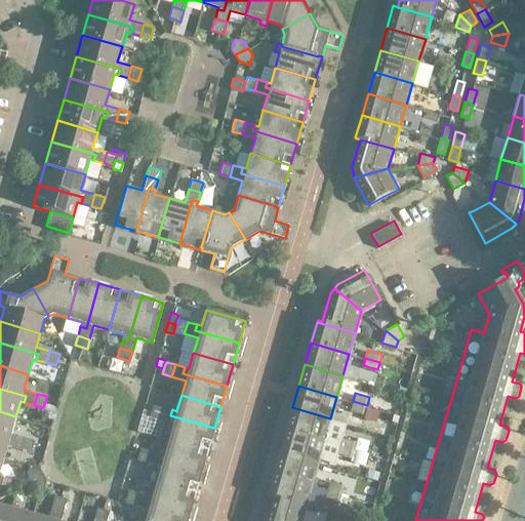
[(367,405),(353,401),(351,409),(364,413),(367,405)]
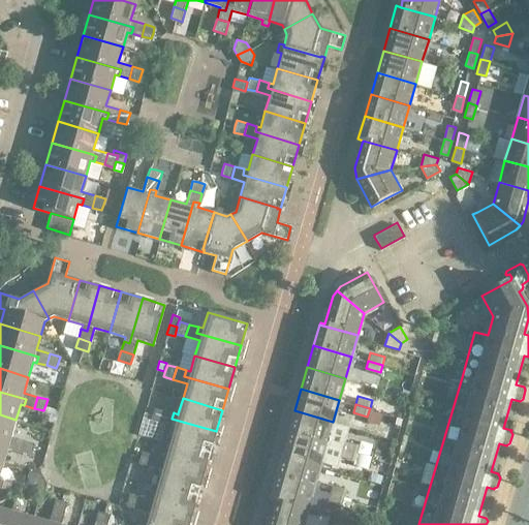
[(151,419),(160,422),(164,410),(155,407),(153,413),(151,419)]
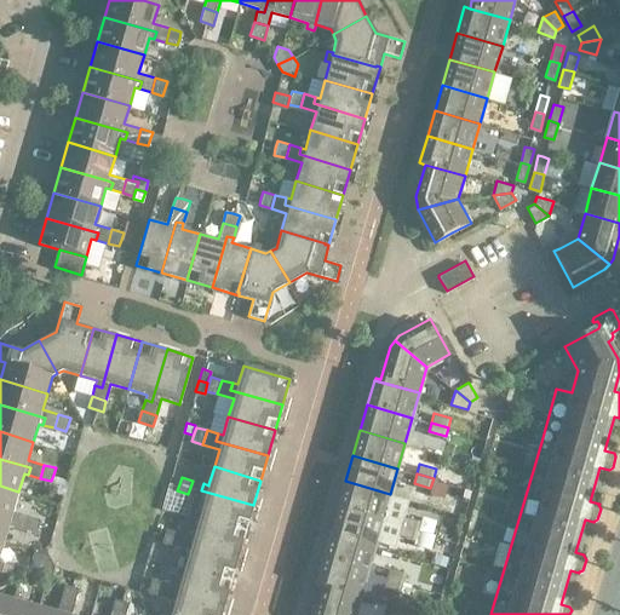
[(200,517),(246,530),(253,505),(201,490),(204,483),(193,481),(188,494),(205,499),(200,517)]
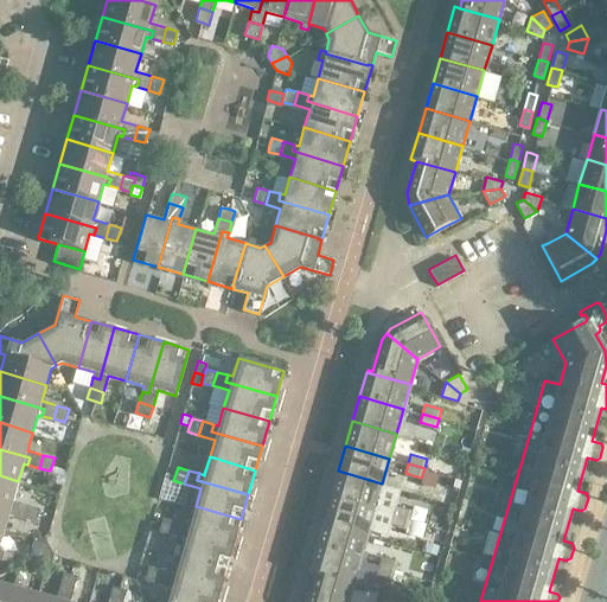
[(382,484),(338,471),(331,495),(375,508),(382,484)]
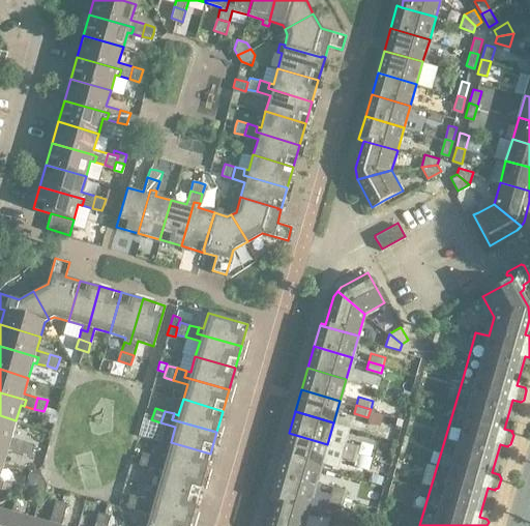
[(16,420),(0,415),(0,439),(13,443),(11,449),(22,453),(25,440),(11,436),(16,420)]
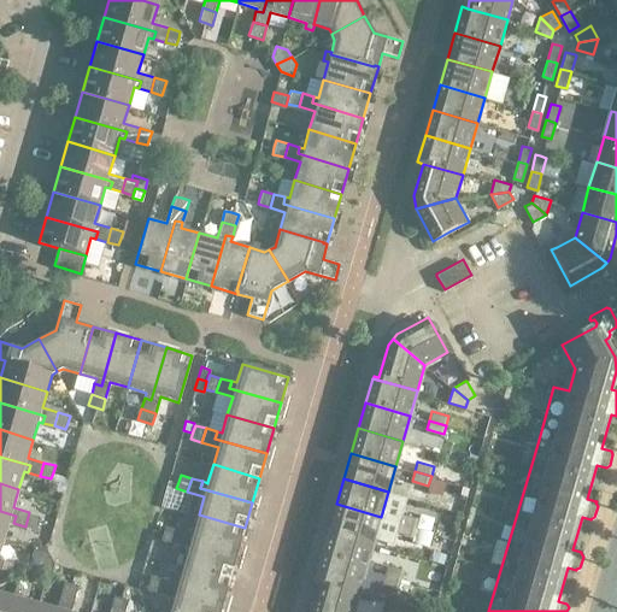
[(381,517),(336,504),(329,529),(374,542),(381,517)]
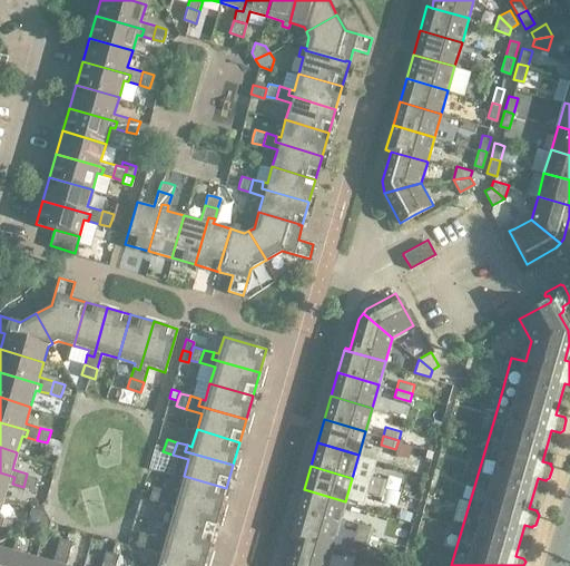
[(0,472),(0,498),(3,499),(8,482),(12,484),(15,477),(0,472)]
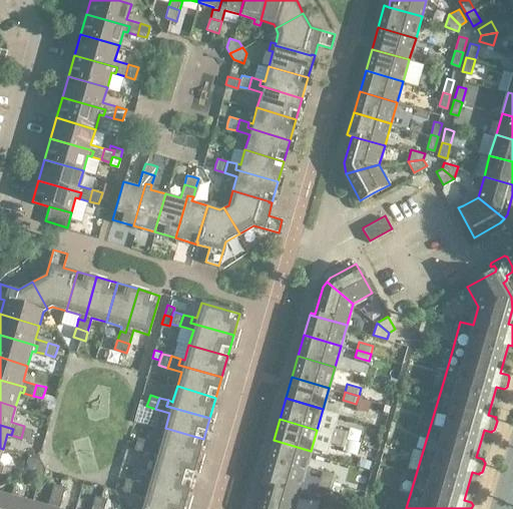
[(33,429),(24,426),(21,438),(30,440),(32,435),(33,429)]
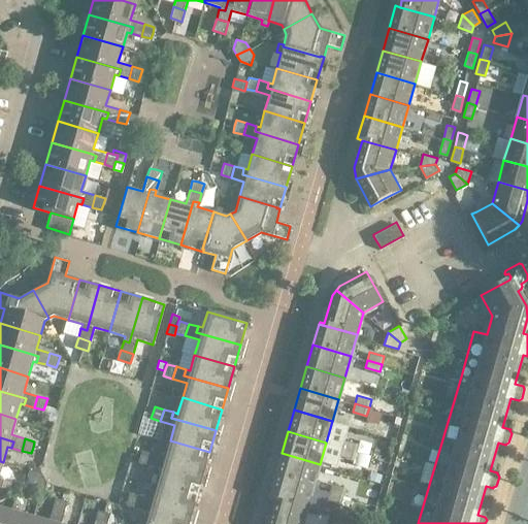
[(344,439),(342,447),(357,451),(359,444),(344,439)]
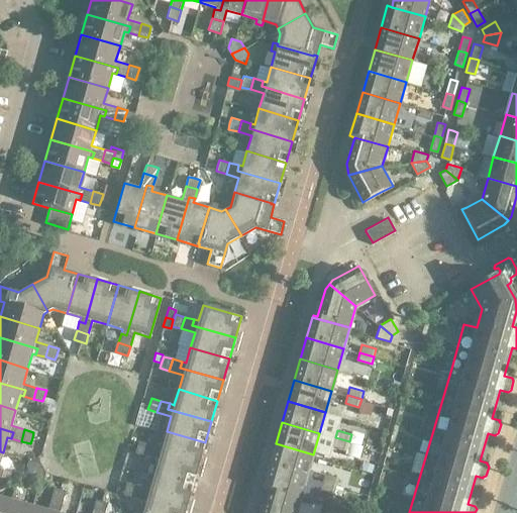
[(158,445),(156,450),(199,464),(205,442),(167,431),(162,446),(158,445)]
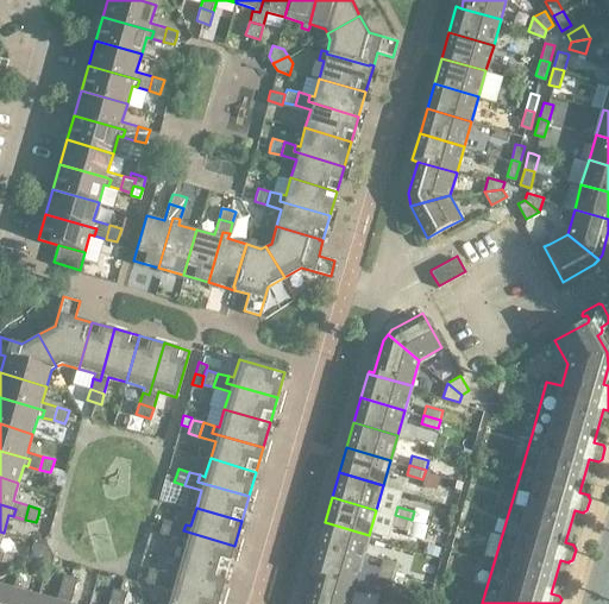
[(412,520),(395,515),(391,524),(408,529),(412,520)]
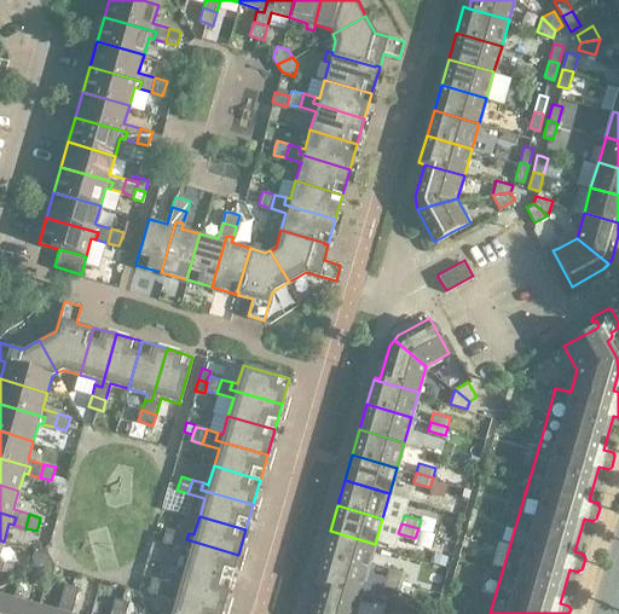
[(162,540),(173,544),(178,529),(167,526),(165,533),(162,540)]
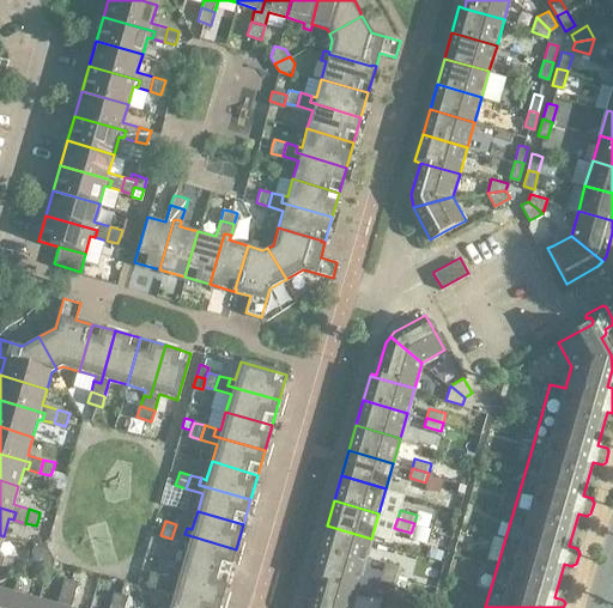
[(183,560),(229,575),(236,549),(184,534),(187,528),(176,524),(171,539),(188,543),(183,560)]
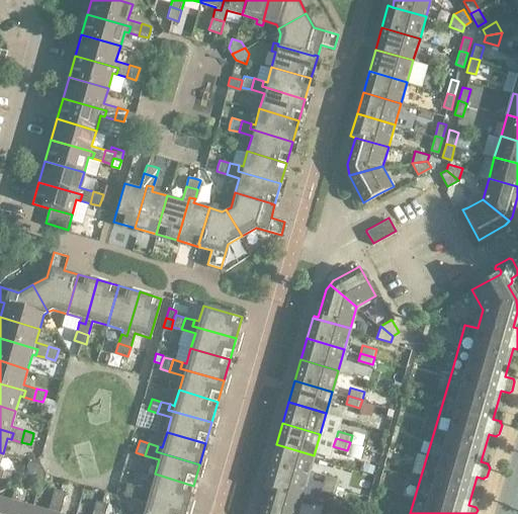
[(314,455),(276,444),(270,465),(308,476),(314,455)]
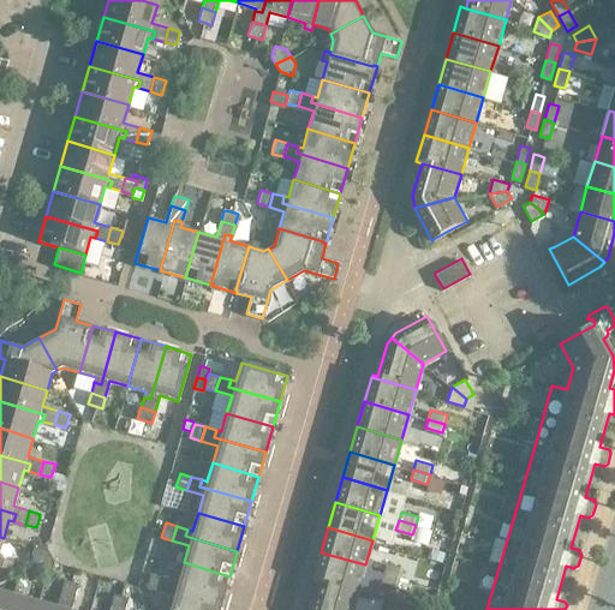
[(31,554),(36,562),(51,554),(46,546),(35,542),(31,554)]
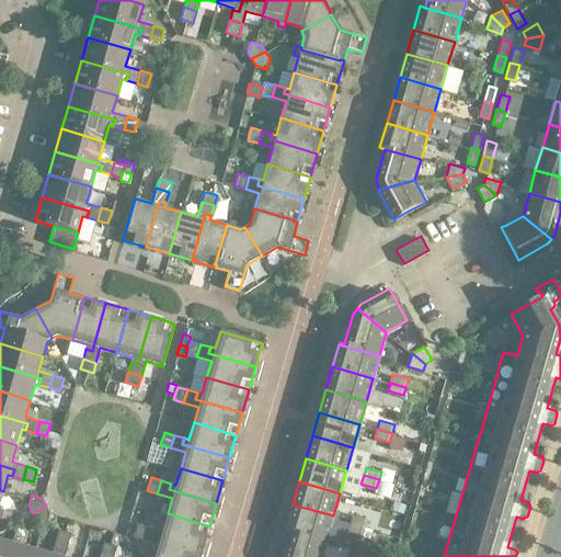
[(396,500),(393,509),(402,511),(404,503),(396,500)]
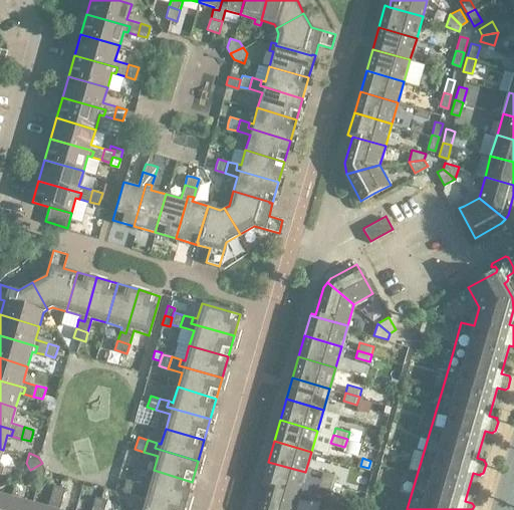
[(305,472),(268,462),(262,483),(299,493),(305,472)]
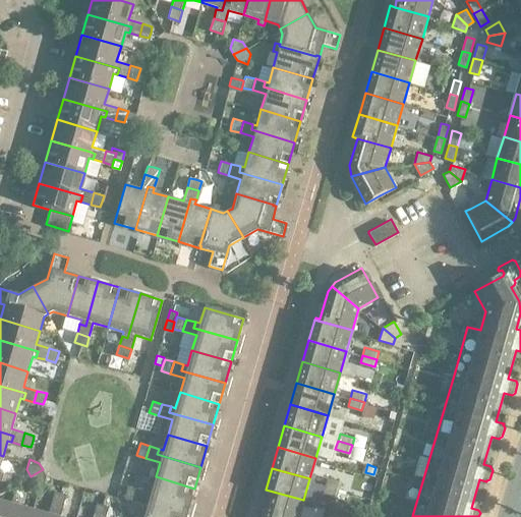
[(46,474),(43,469),(31,476),(34,482),(44,485),(46,474)]
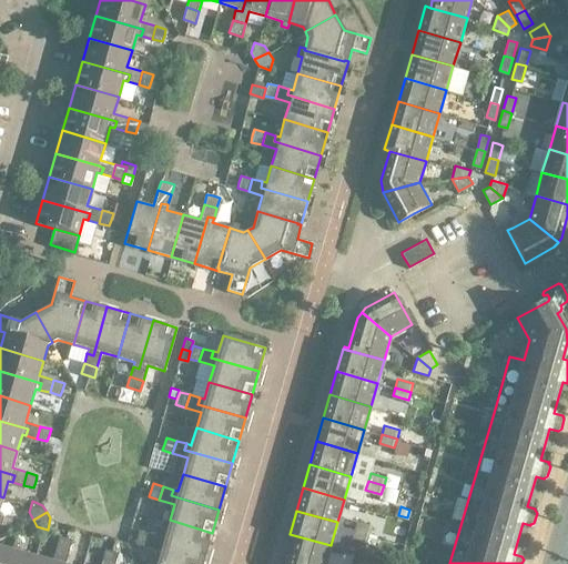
[(164,536),(160,535),(158,542),(205,555),(212,533),(170,520),(164,536)]
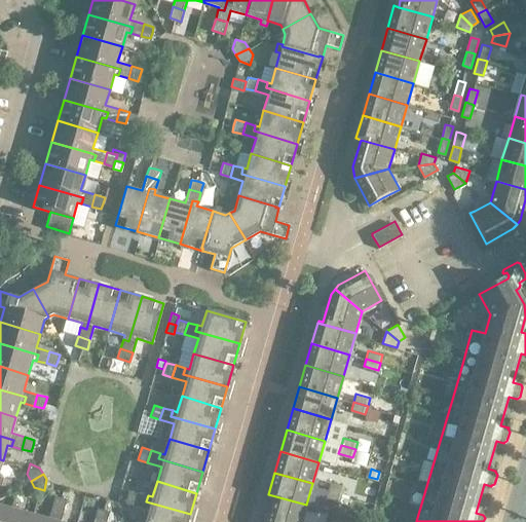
[(331,481),(329,489),(342,493),(345,485),(331,481)]
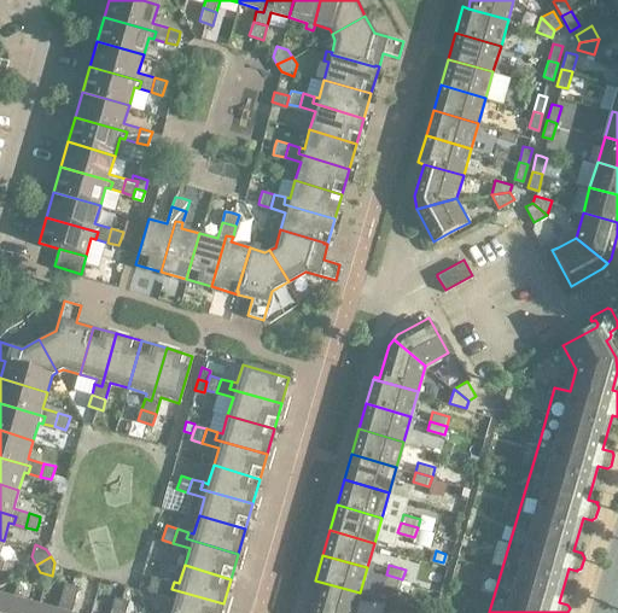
[(402,579),(386,574),(383,583),(400,588),(402,579)]
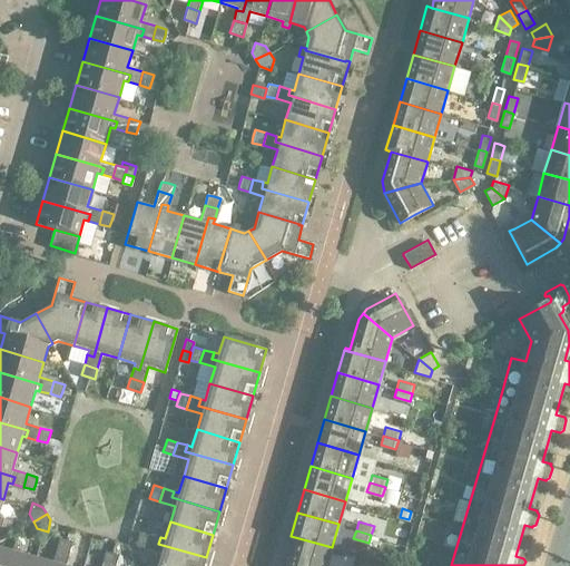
[(136,545),(146,547),(150,534),(139,532),(138,538),(136,545)]
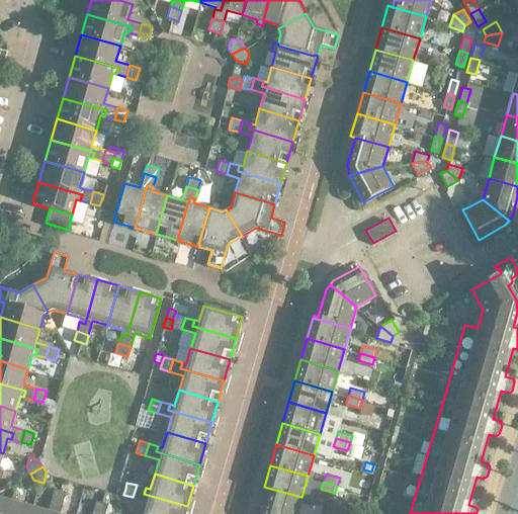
[(185,513),(187,506),(144,494),(146,488),(137,485),(133,497),(147,501),(143,513),(185,513)]
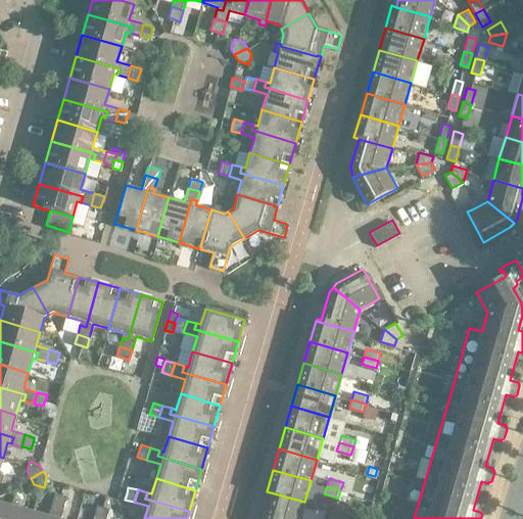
[(299,518),(304,502),(267,491),(266,493),(271,494),(267,507),(264,518),(299,518)]
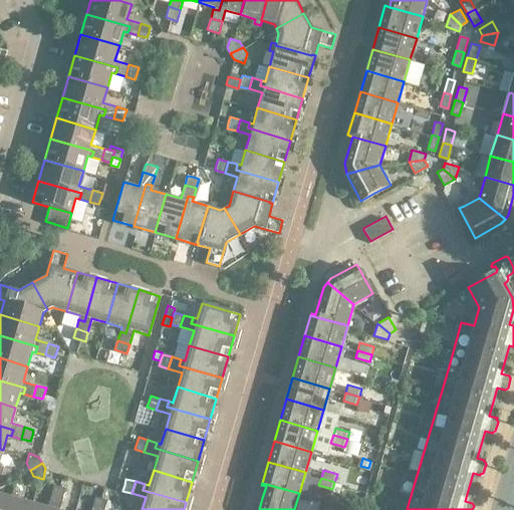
[(54,484),(51,493),(63,497),(66,487),(60,485),(54,484)]
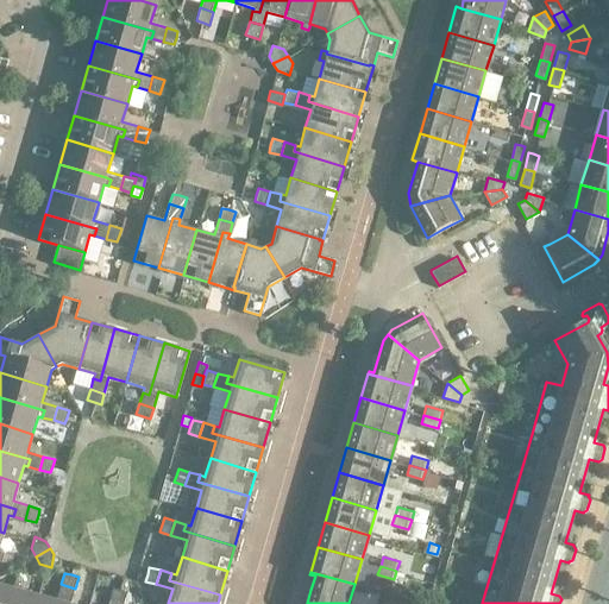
[(14,582),(13,587),(7,603),(35,603),(38,595),(20,590),(22,584),(14,582)]
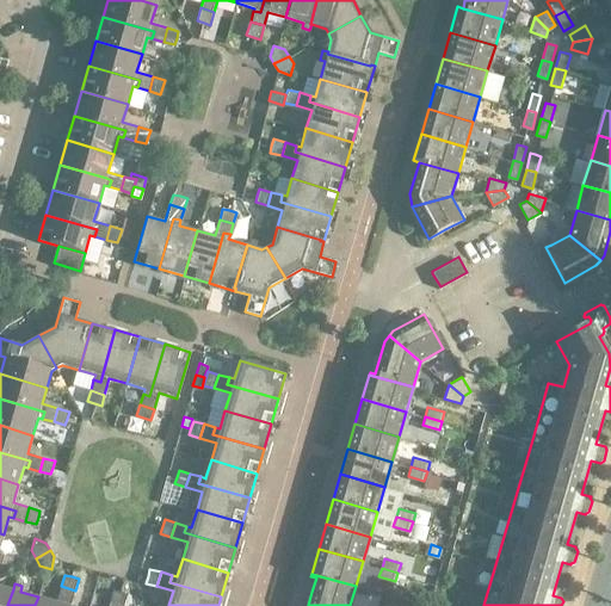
[(0,585),(0,605),(7,605),(13,589),(0,585)]
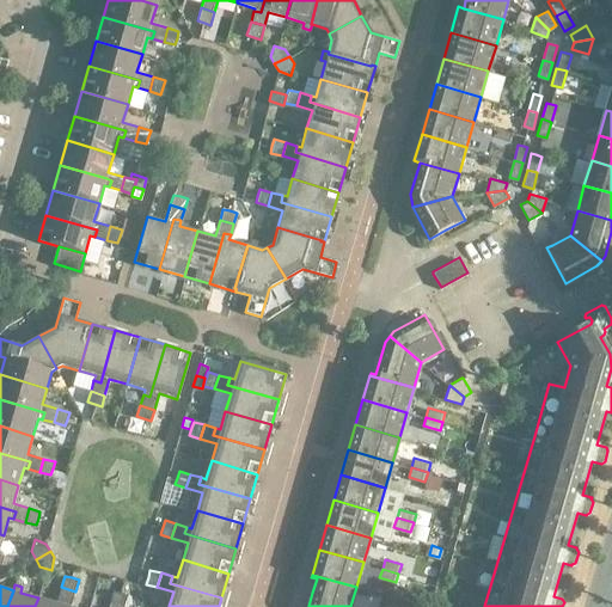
[(38,598),(35,606),(62,606),(66,600),(73,601),(75,592),(61,587),(56,602),(38,598)]
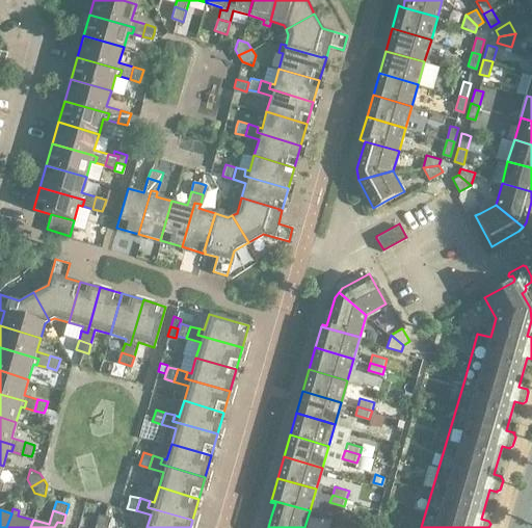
[(97,523),(108,527),(111,517),(105,515),(99,513),(97,523)]
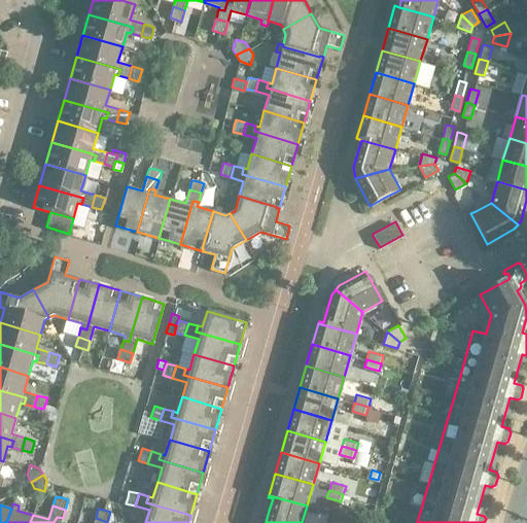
[(335,512),(331,522),(344,522),(347,522),(349,516),(335,512)]
